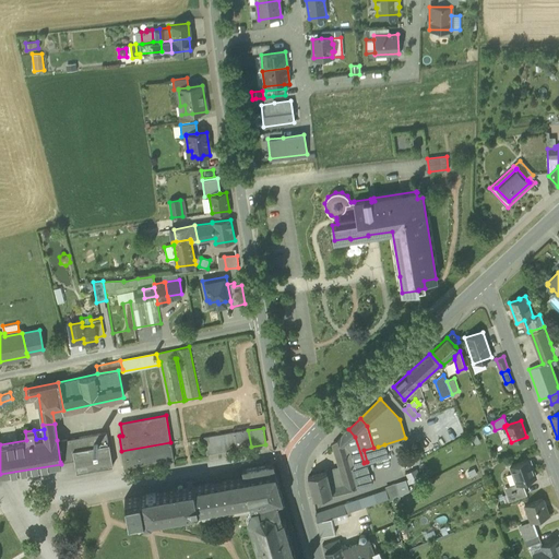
[(333,443),(340,467),(343,477),(353,474),(357,488),(372,484),(366,463),(366,462),(364,463),(355,437),(348,429),(333,443)]
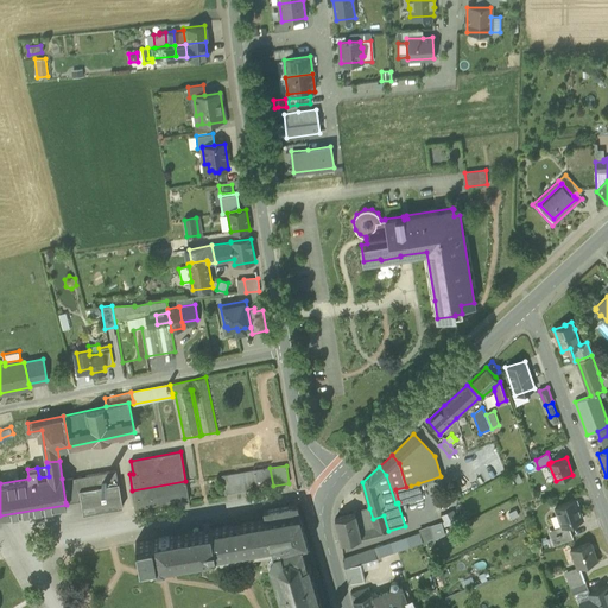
[(258,488),(273,486),(270,468),(254,470),(258,488)]
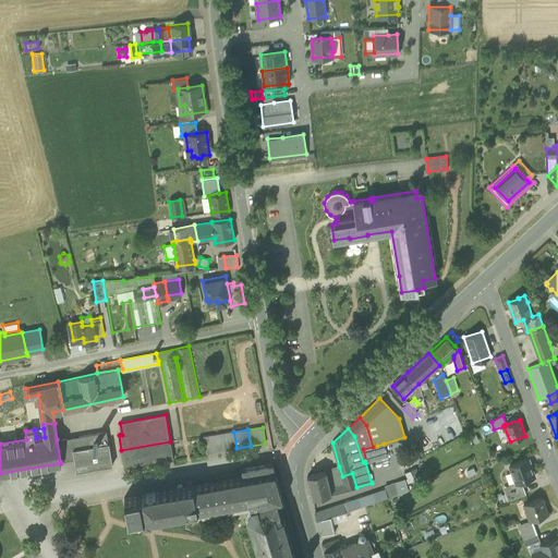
[(64,461),(75,459),(73,449),(109,443),(107,432),(72,437),(61,439),(63,452),(64,461)]
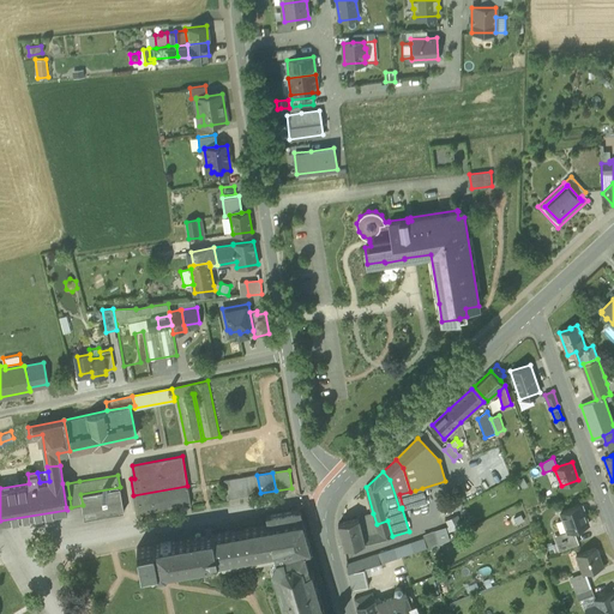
[(251,494),(260,493),(257,475),(247,476),(240,479),(242,495),(251,494)]
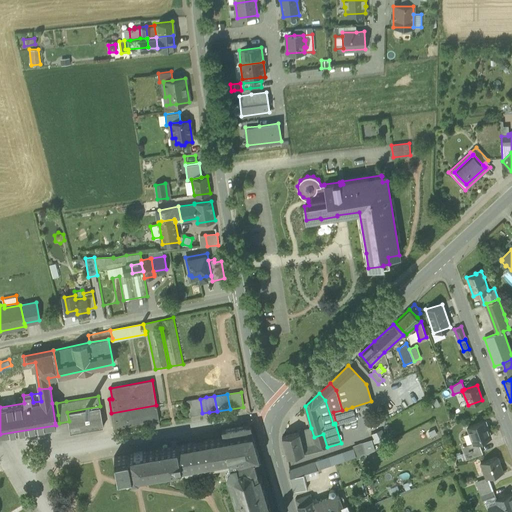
[(440,405),(436,398),(430,401),(434,408),(440,405)]
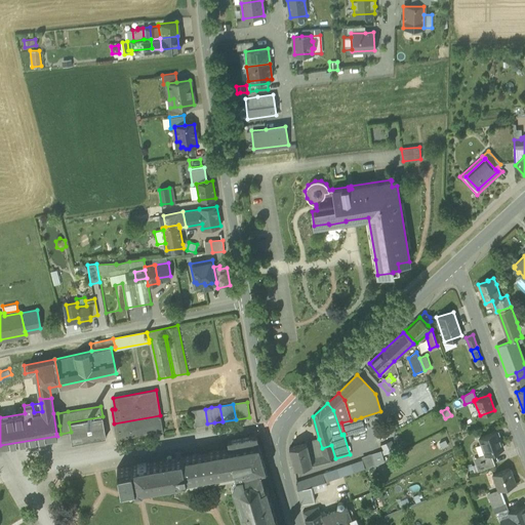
[(195,426),(207,423),(205,409),(193,411),(195,426)]
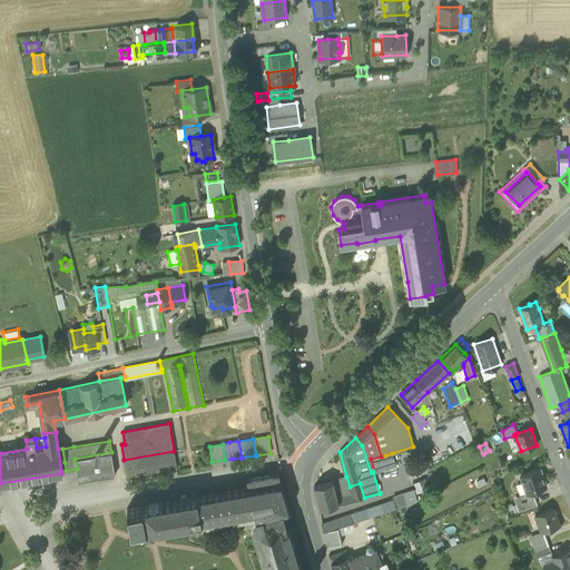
[(177,468),(174,451),(124,460),(127,478),(177,468)]
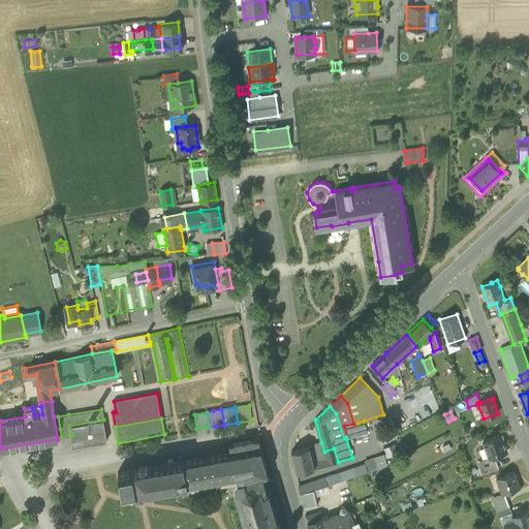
[(103,419),(69,426),(71,435),(72,446),(107,441),(103,419)]
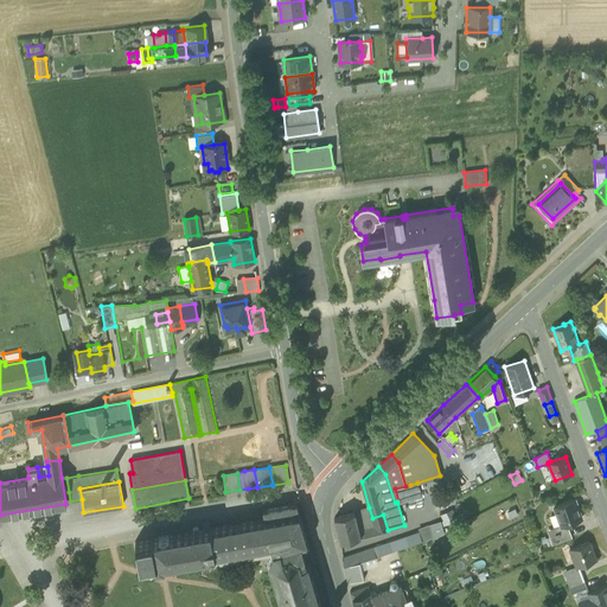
[(421,496),(417,483),(410,485),(414,498),(421,496)]
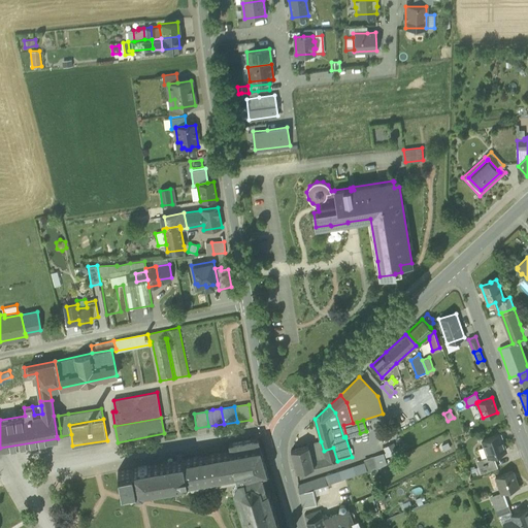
[(357,422),(353,423),(343,425),(347,436),(345,436),(345,437),(360,433),(357,422)]
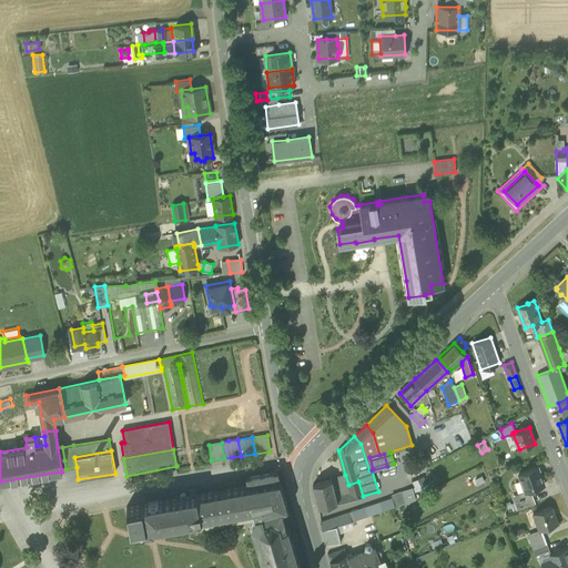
[(526,492),(530,490),(544,486),(537,467),(519,474),(526,492)]
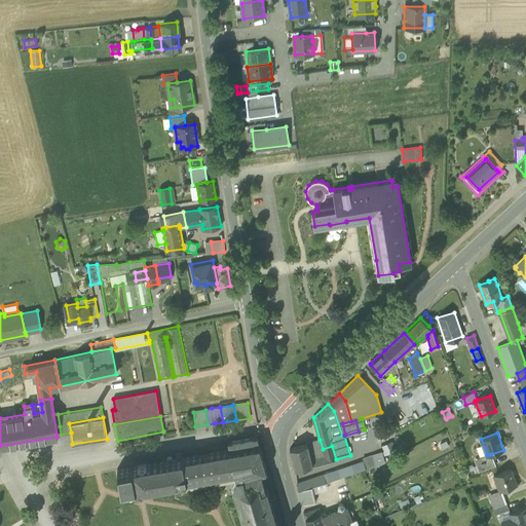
[(135,490),(136,491),(143,490),(143,488),(235,472),(236,477),(261,471),(267,470),(257,436),(228,441),(229,449),(145,464),(144,460),(137,461),(138,465),(117,468),(121,492),(135,490)]
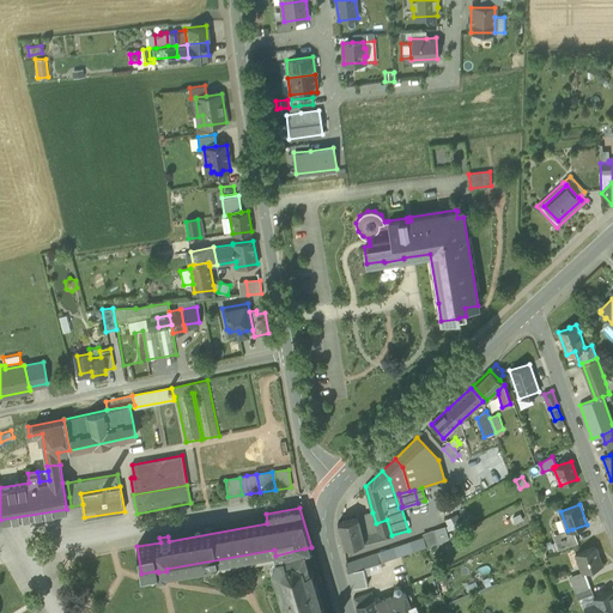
[(358,517),(360,527),(376,523),(372,513),(357,516),(357,517),(358,517)]
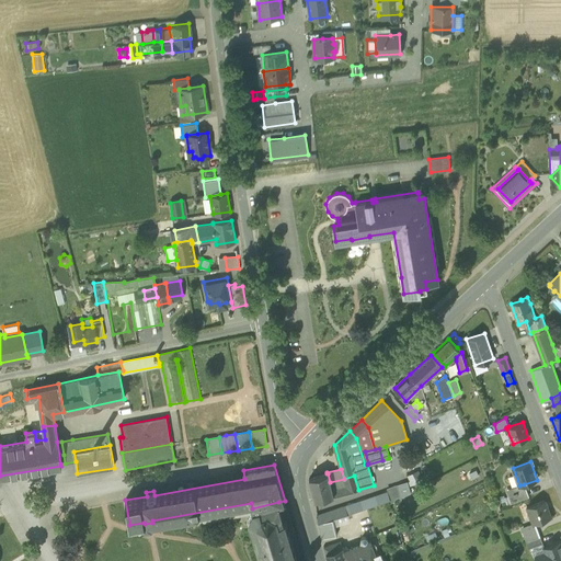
[(408,482),(409,487),(423,480),(419,470),(407,476),(410,481),(408,482)]
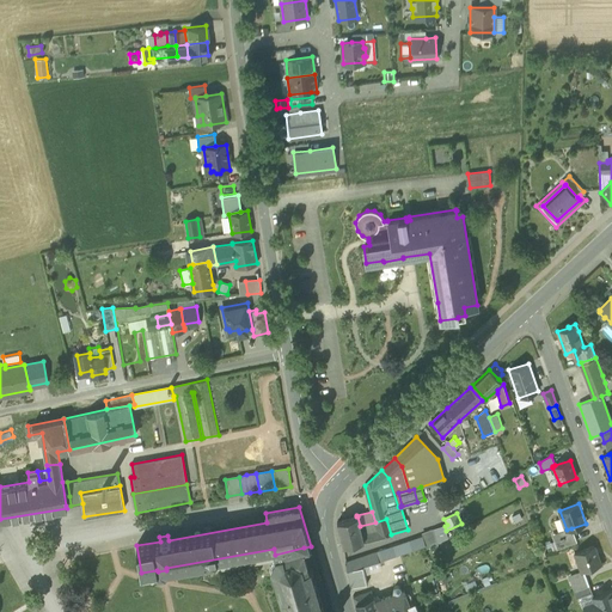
[(337,521),(343,546),(363,542),(360,526),(357,516),(356,516),(337,521)]
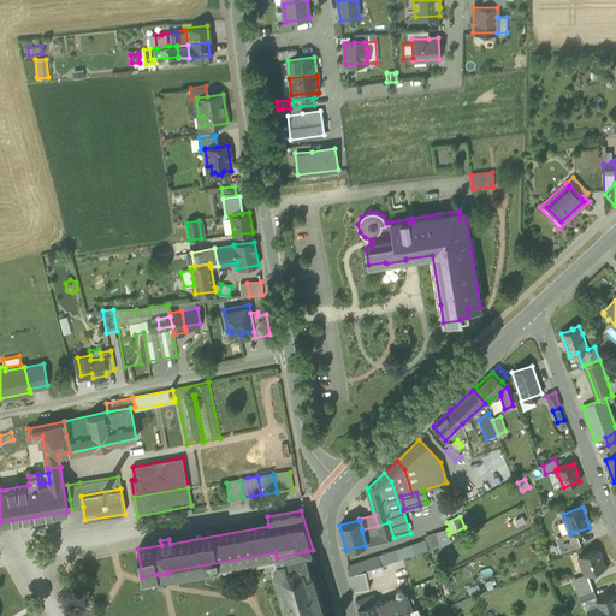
[(389,522),(378,526),(362,529),(366,545),(394,538),(389,522)]
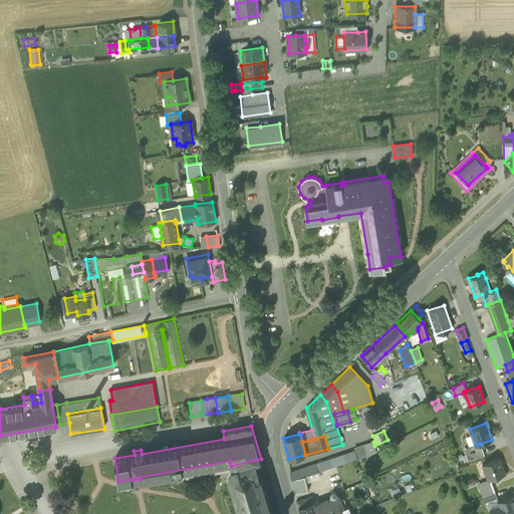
[(357,459),(358,461),(376,452),(374,446),(373,442),(354,448),(354,451),(357,459)]
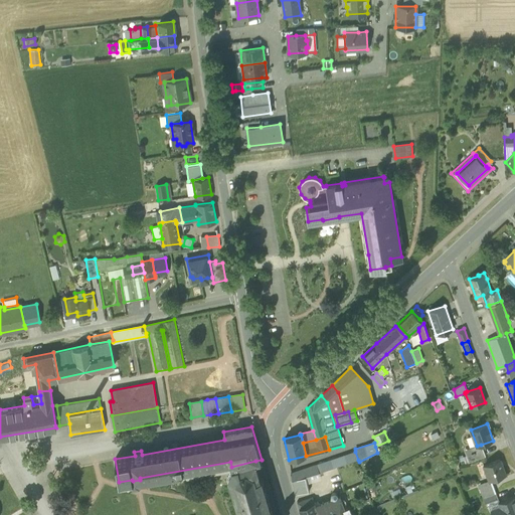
[(477,446),(464,451),(466,456),(482,450),(481,445),(477,446)]
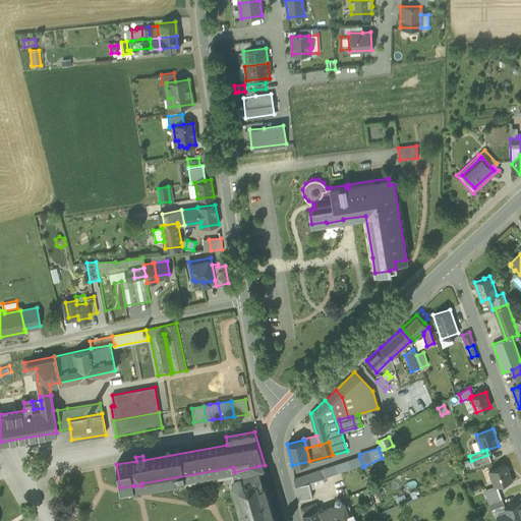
[(471,461),(474,467),(490,461),(487,455),(471,461)]
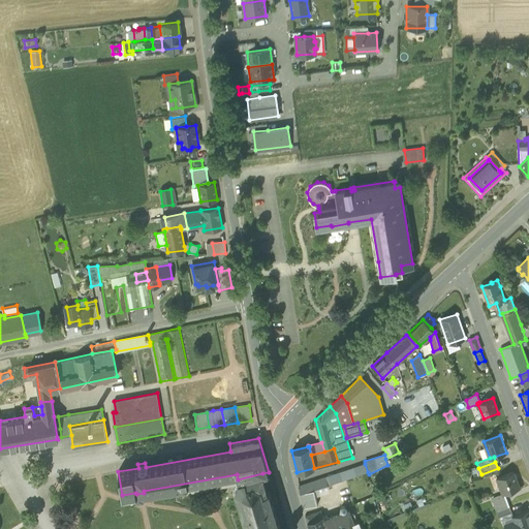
[(299,486),(300,494),(314,489),(328,485),(368,472),(365,464),(299,486)]
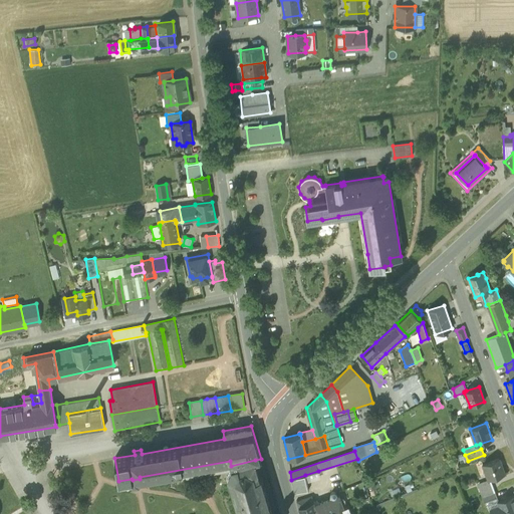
[(483,464),(488,480),(504,474),(499,459),(483,464)]
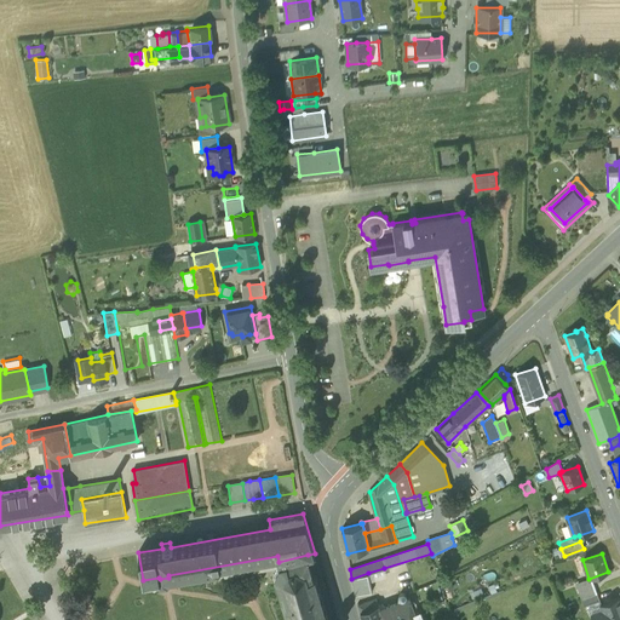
[(274,575),(287,619),(328,619),(315,574),(313,574),(308,555),(279,562),(279,563),(274,575)]
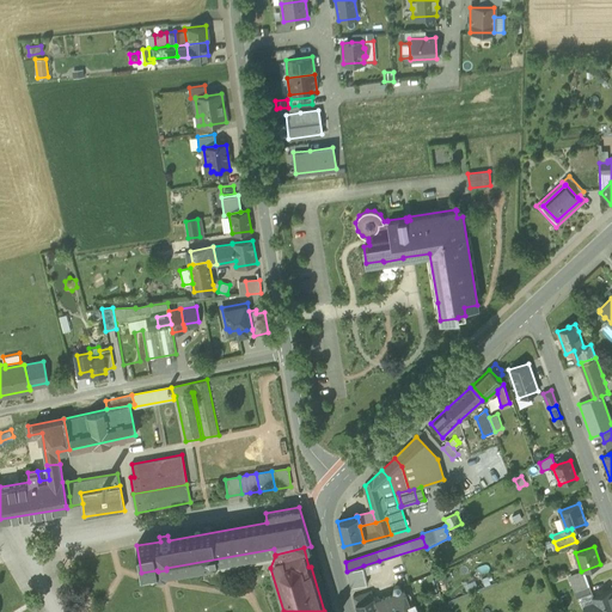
[(158,575),(275,555),(274,549),(166,568),(166,570),(158,571),(158,575)]
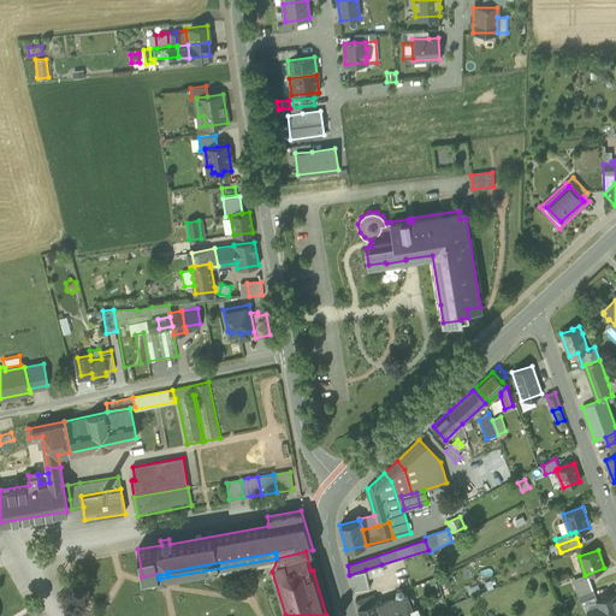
[(381,564),(366,569),(368,578),(383,573),(381,564)]
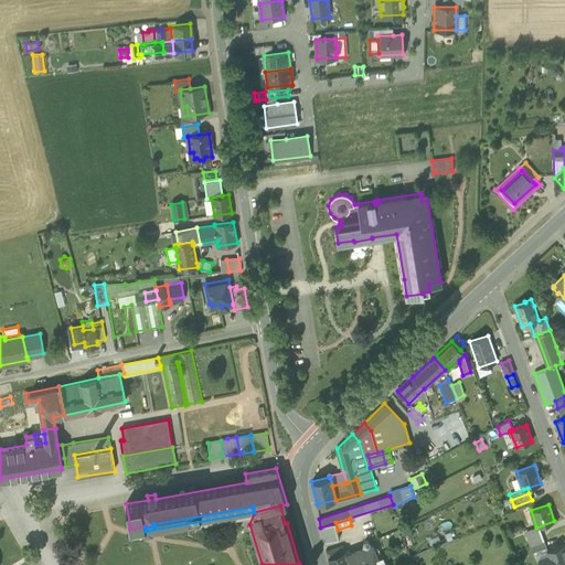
[(320,528),(324,542),(339,539),(338,530),(336,522),(320,528)]
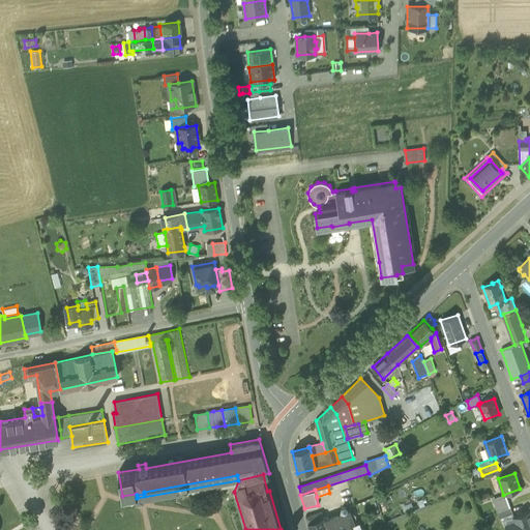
[(497,512),(499,511),(509,507),(506,497),(493,502),(497,512)]
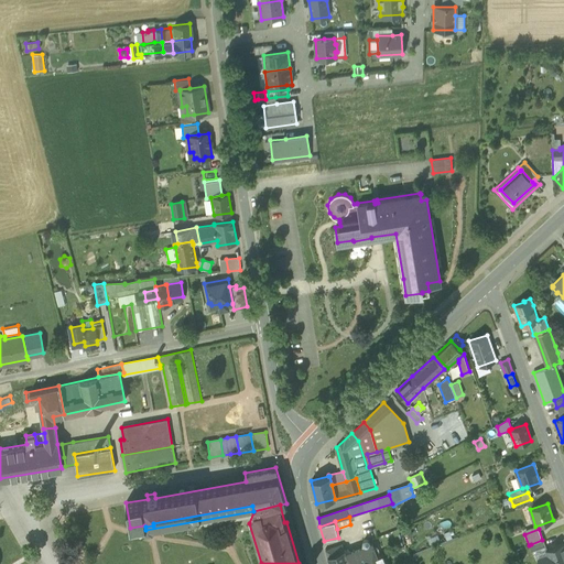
[(358,563),(375,557),(378,556),(372,543),(369,545),(369,542),(368,540),(366,540),(364,541),(362,542),(362,544),(361,545),(362,546),(364,549),(353,552),(353,554),(355,557),(347,561),(346,556),(343,544),(325,550),(329,563),(358,563)]
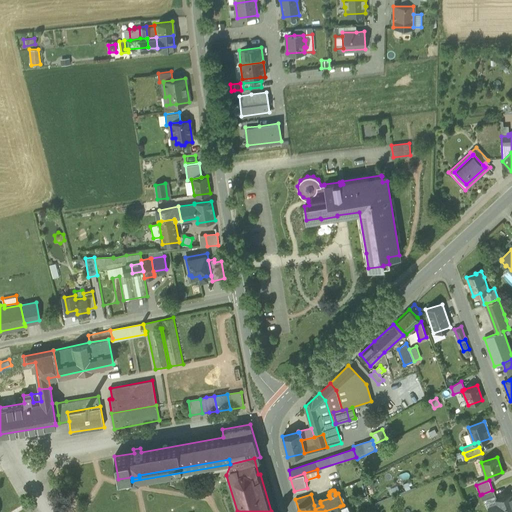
[(493,490),(492,490),(482,494),(484,501),(495,497),(493,490)]
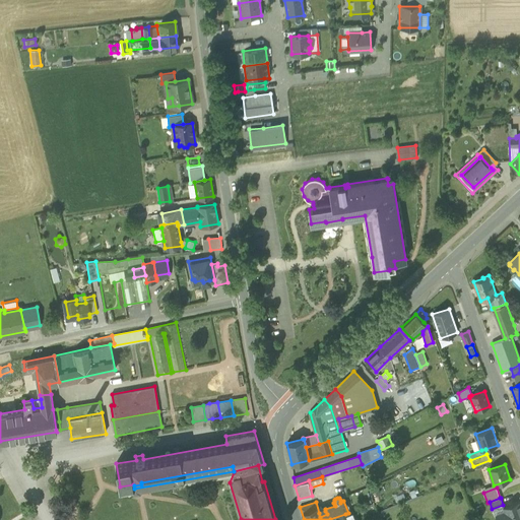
[(497,515),(498,519),(519,519),(519,504),(519,502),(504,507),(505,512),(497,515)]
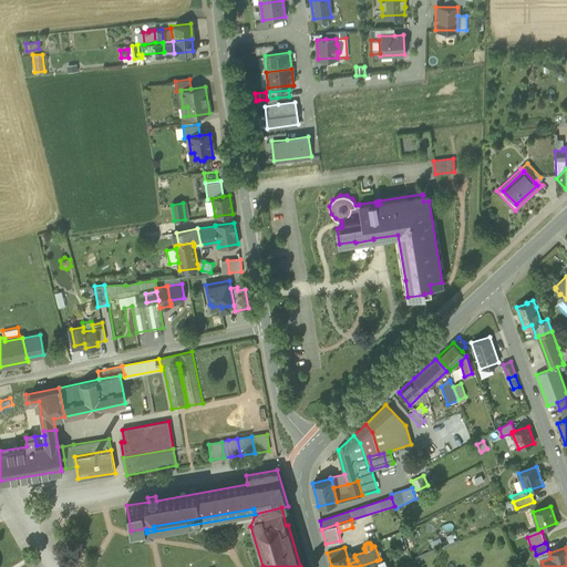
[(549,553),(548,550),(536,555),(539,563),(542,562),(550,558),(549,553)]
